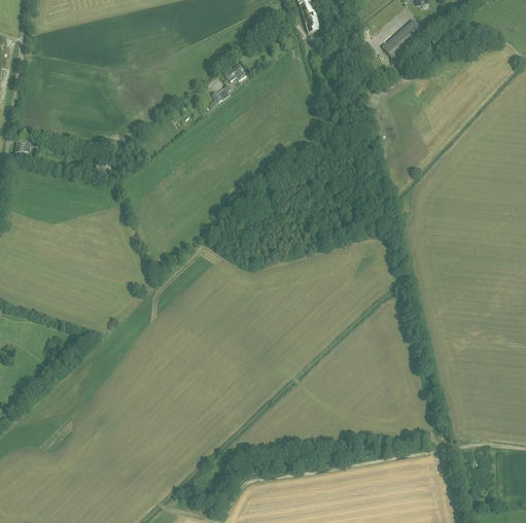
[(297,0),(297,1),(307,31),(319,27),(310,0),(297,0)]
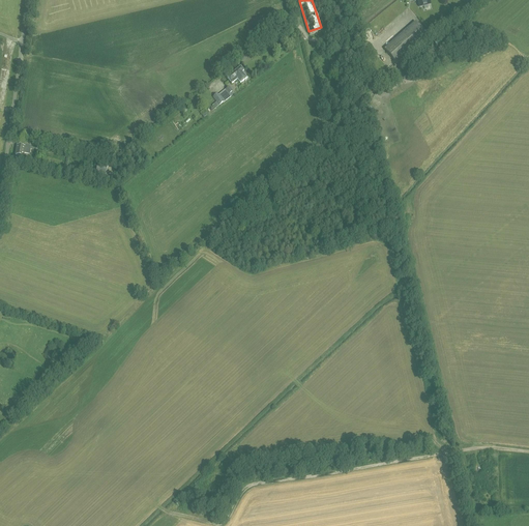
[(414,18),(383,45),(395,59),(427,32),(414,18)]
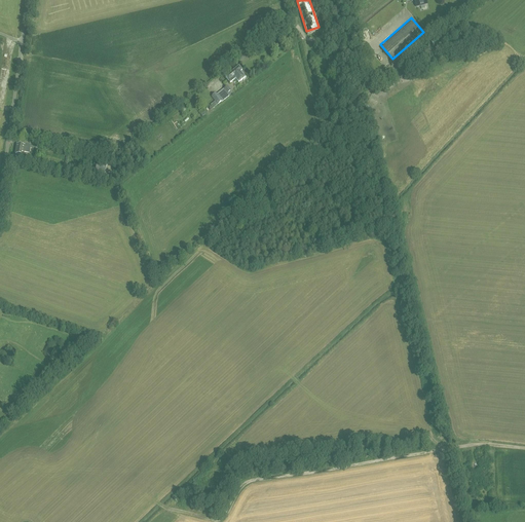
[(327,54),(331,65),(339,62),(335,51),(327,54)]
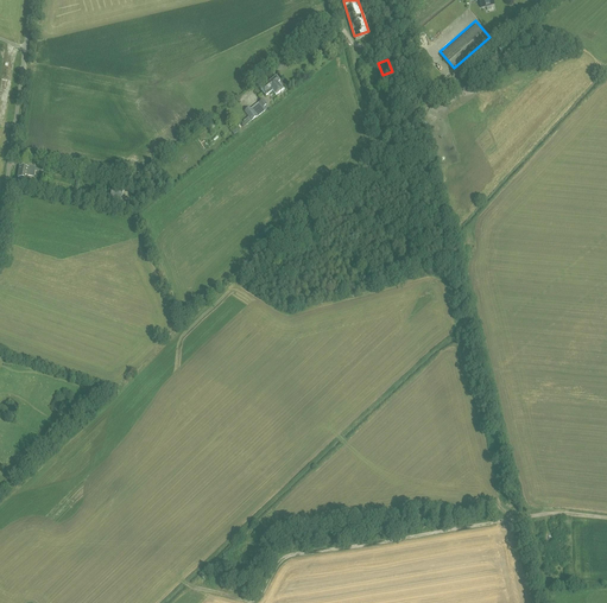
[(284,83),(274,73),(259,86),(265,91),(271,87),(274,91),(284,83)]
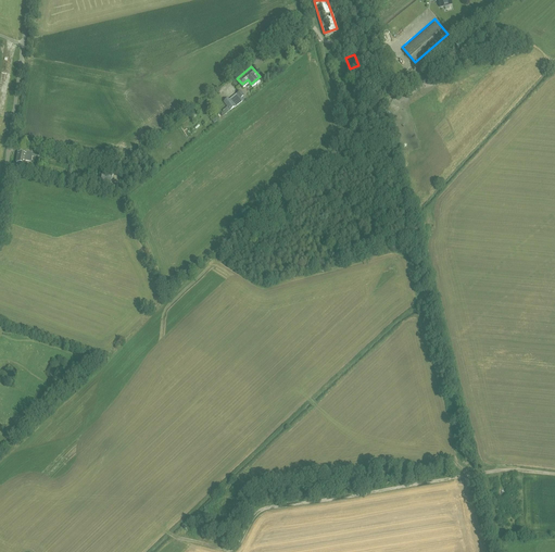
[(224,86),(229,91),(236,85),(230,79),(224,86)]
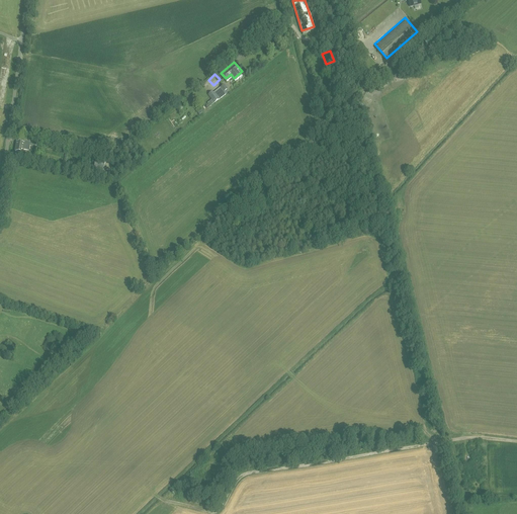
[(213,99),(218,96),(225,90),(226,91),(228,89),(226,86),(227,85),(223,81),(219,84),(212,89),(211,87),(206,91),(210,96),(206,99),(208,102),(212,98),(213,99)]
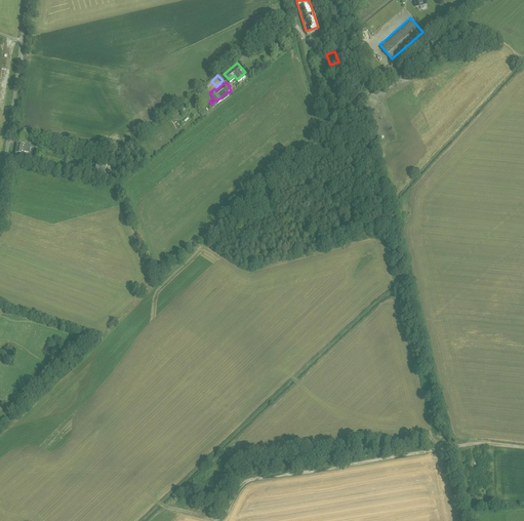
[(28,149),(29,142),(15,139),(14,150),(23,151),(23,148),(28,149)]
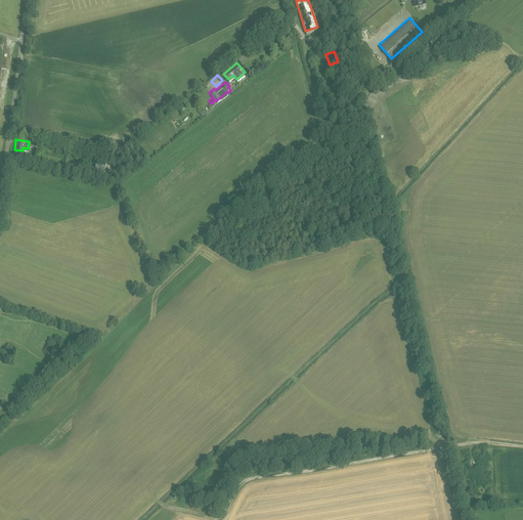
[(93,169),(102,171),(101,175),(114,177),(115,174),(112,174),(113,171),(103,169),(105,160),(95,158),(93,169)]
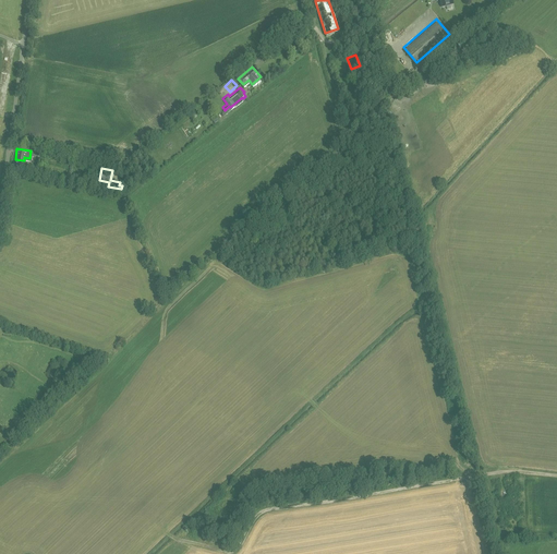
[(235,504),(222,498),(217,512),(230,517),(235,504)]
